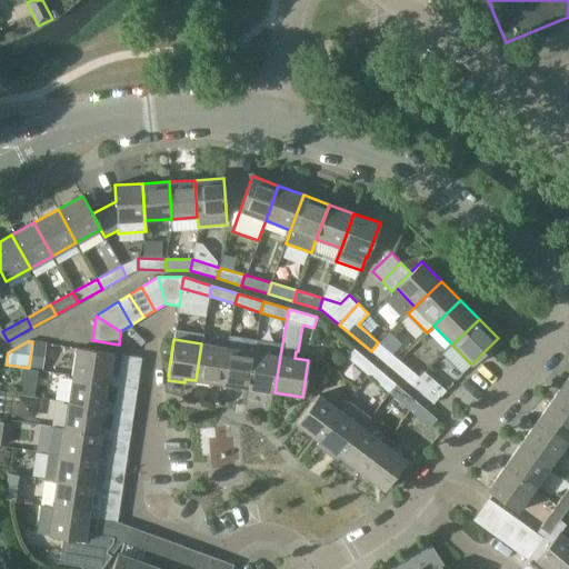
[(371,351),(392,369),(399,360),(378,342),(371,351)]
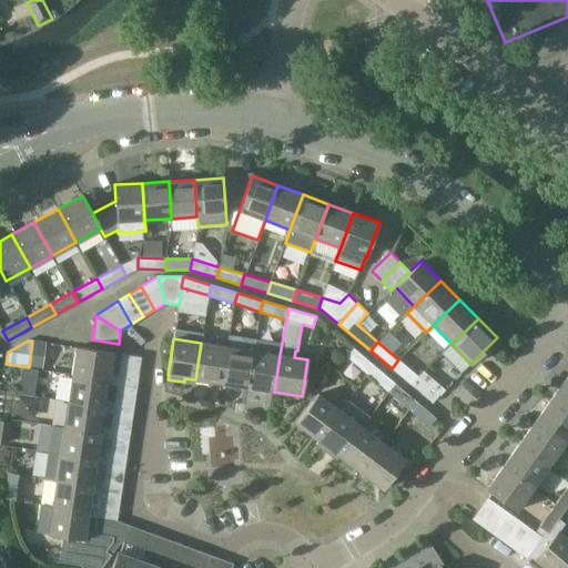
[(195,379),(222,384),(227,347),(201,343),(195,379)]
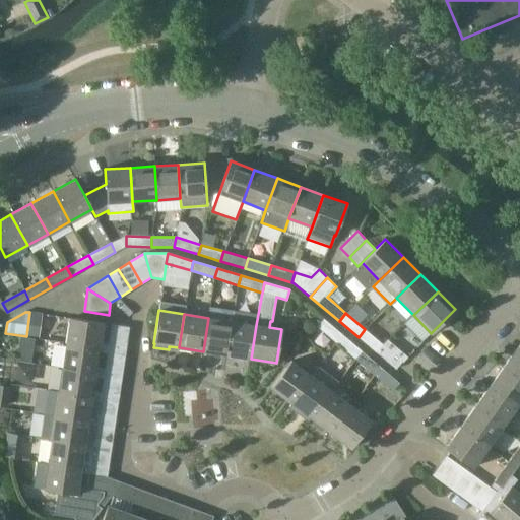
[(69,317),(66,342),(100,347),(99,351),(125,355),(126,346),(100,342),(103,322),(69,317)]
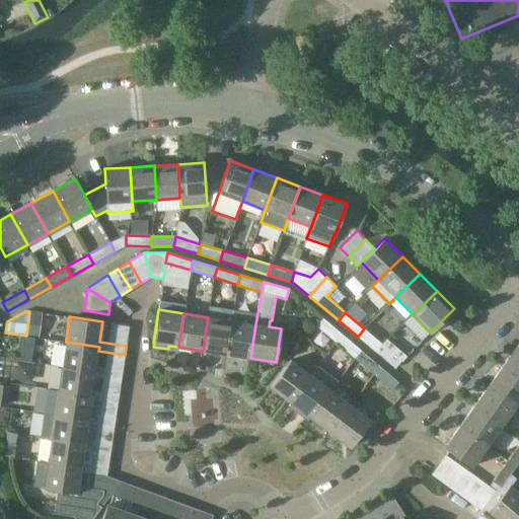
[(203,351),(227,354),(232,320),(208,317),(203,351)]
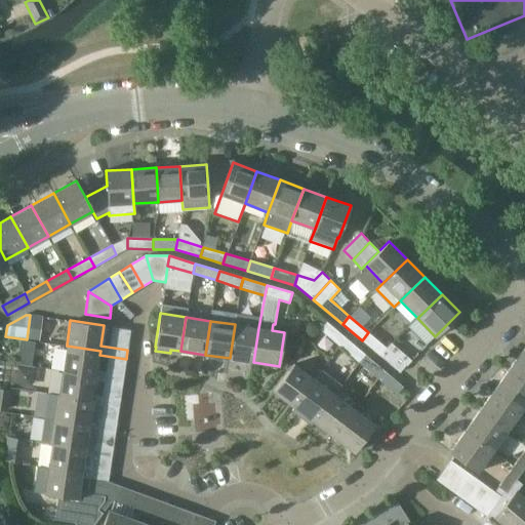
[(320,330),(339,347),(346,338),(327,322),(320,330)]
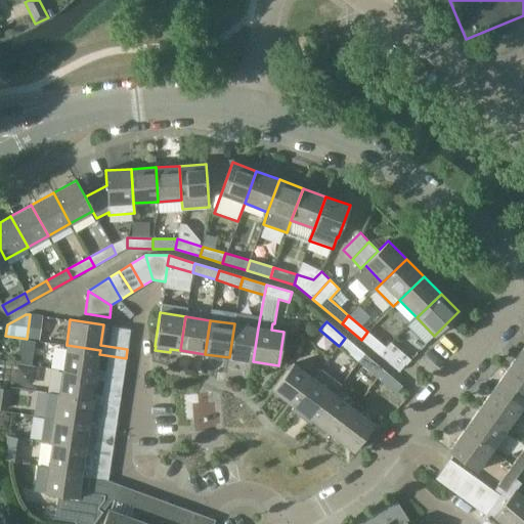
[(229,357),(253,361),(258,328),(234,323),(229,357)]
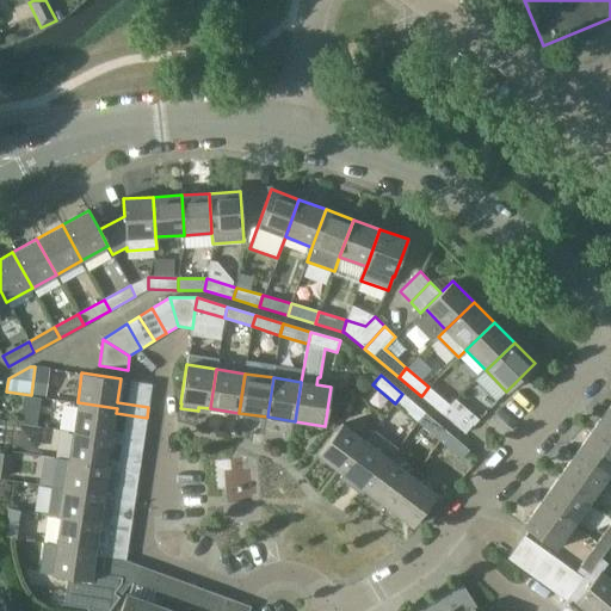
[(421,396),(443,414),(450,405),(429,387),(421,396)]
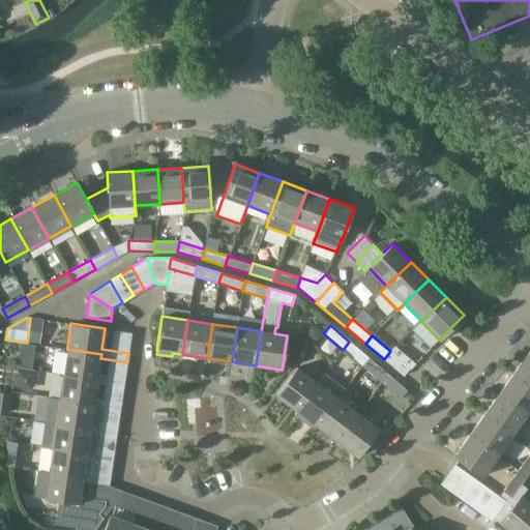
[(343,350),(362,365),(369,358),(349,342),(343,350)]
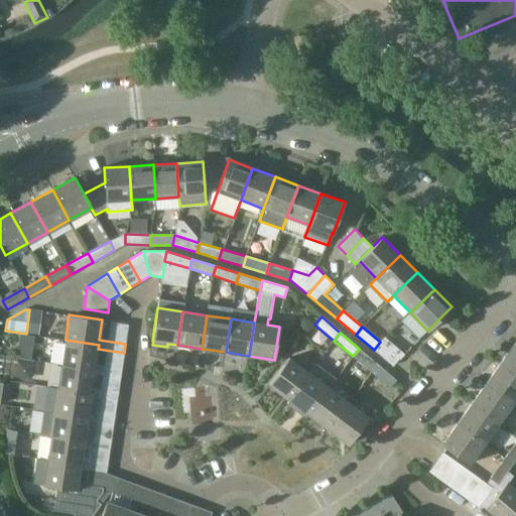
[(384,338),(380,342),(374,350),(393,366),(399,358),(403,354),(384,338)]
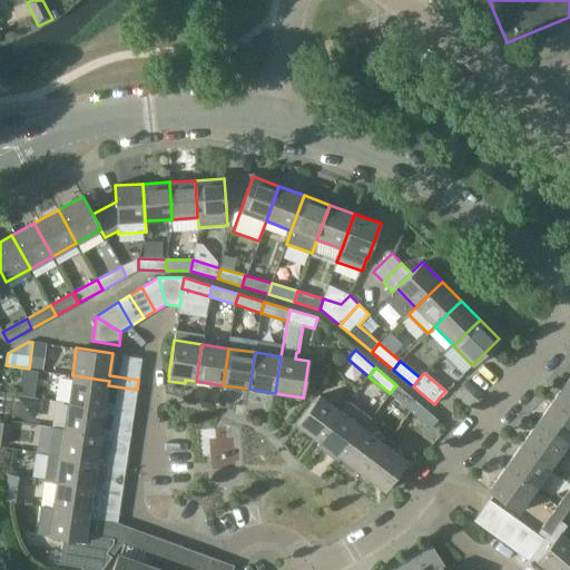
[(72,375),(68,402),(105,408),(104,412),(133,416),(135,406),(106,402),(108,385),(109,381),(72,375)]
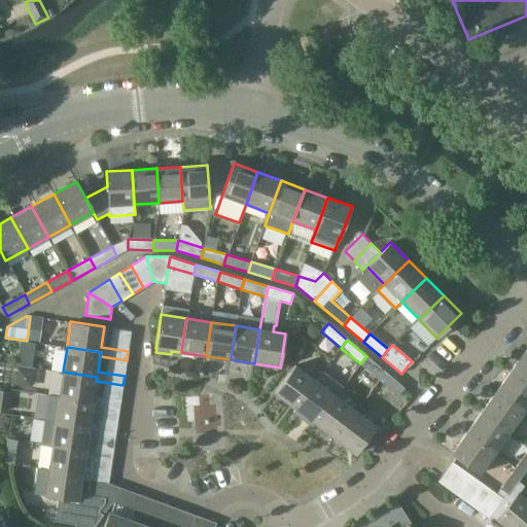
[(526,354),(524,352),(510,373),(526,384),(526,354)]
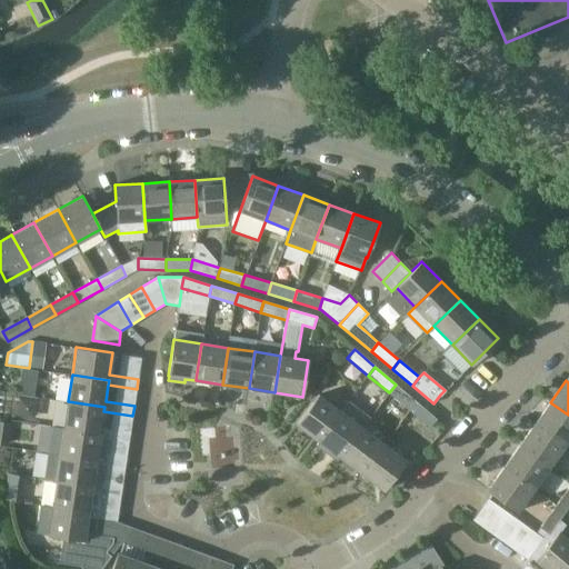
[(389,392),(409,410),(417,402),(396,385),(389,392)]
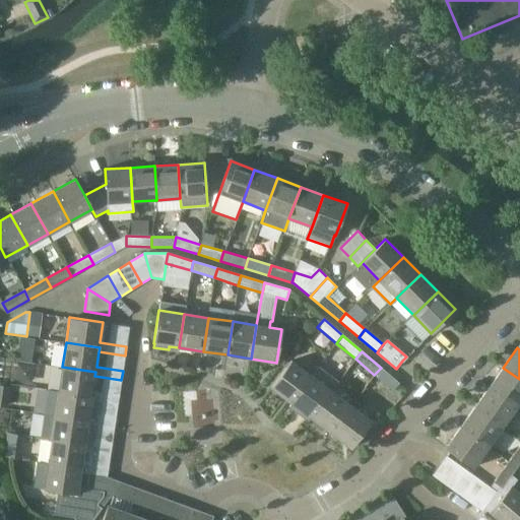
[(270,388),(291,403),(312,376),(291,361),(270,388)]
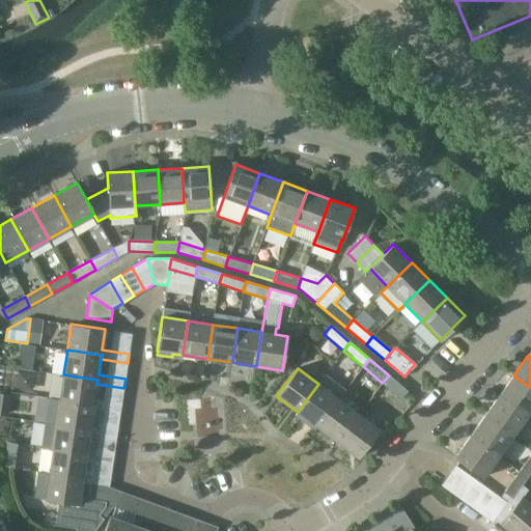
[(18,371),(16,389),(32,392),(35,373),(18,371)]
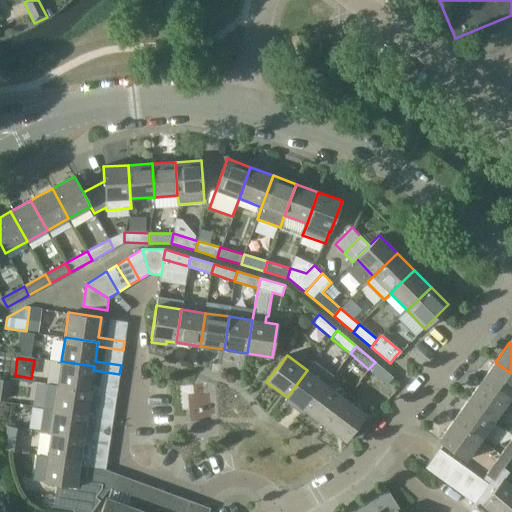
[(61,361),(58,385),(91,390),(90,394),(116,398),(117,388),(91,385),(93,370),(94,366),(61,361)]
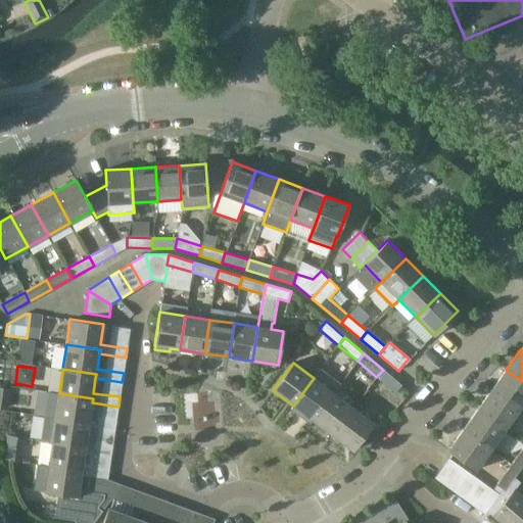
[(383,370),(376,377),(395,393),(401,385),(383,370)]
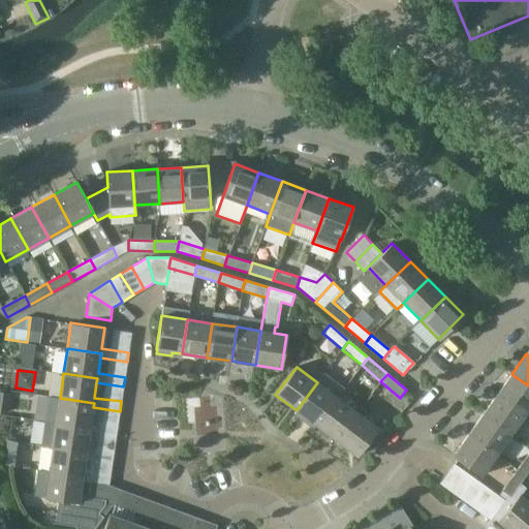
[(528,385),(511,374),(497,394),(526,414),(528,408),(528,385)]
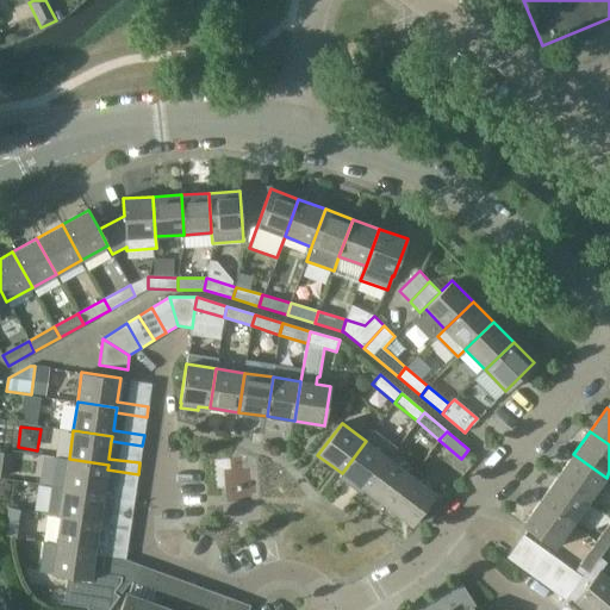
[(342,473),(365,491),(388,459),(366,441),(342,473)]
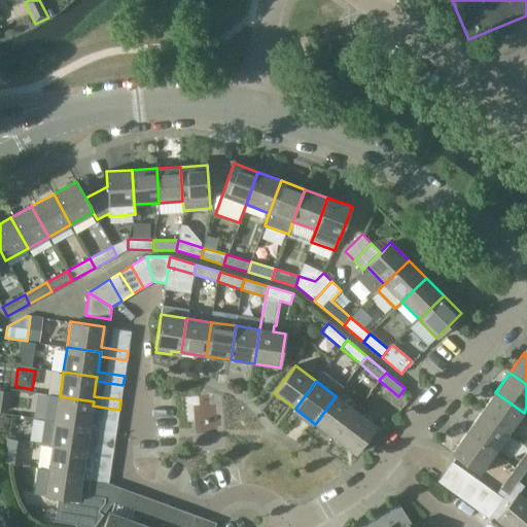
[(9,392),(0,391),(0,412),(7,414),(9,392)]
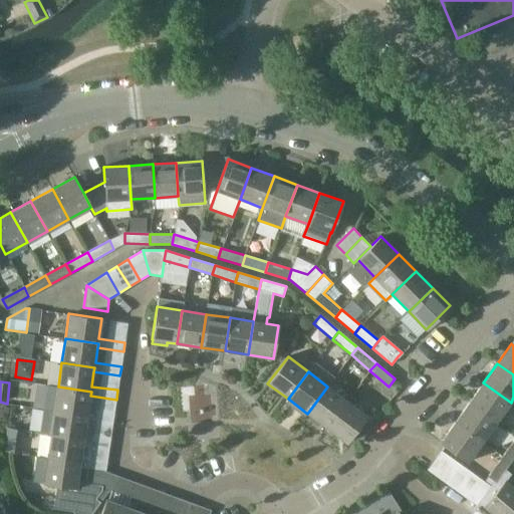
[(483,382),(469,403),(497,422),(511,403),(483,382)]
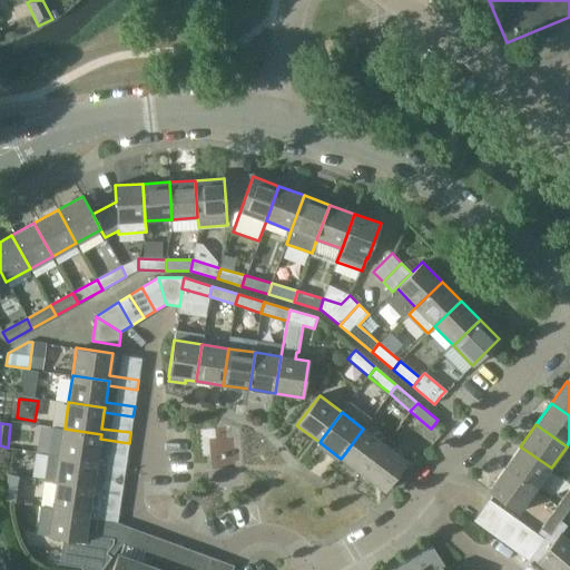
[(49,453),(60,455),(97,460),(96,465),(125,469),(127,459),(98,454),(100,439),(101,434),(65,429),(52,426),(49,453)]
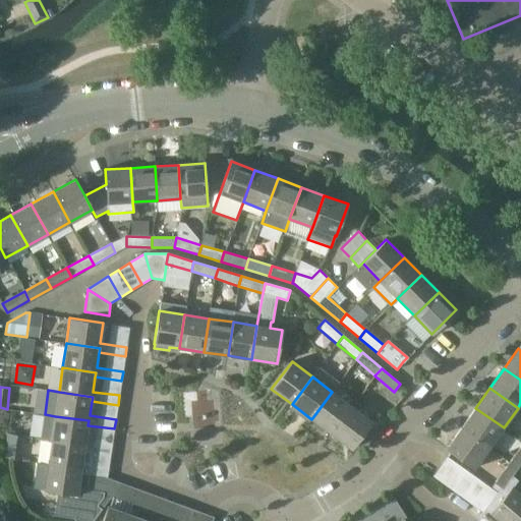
[(311,419),(331,433),(351,407),(332,392),(311,419)]
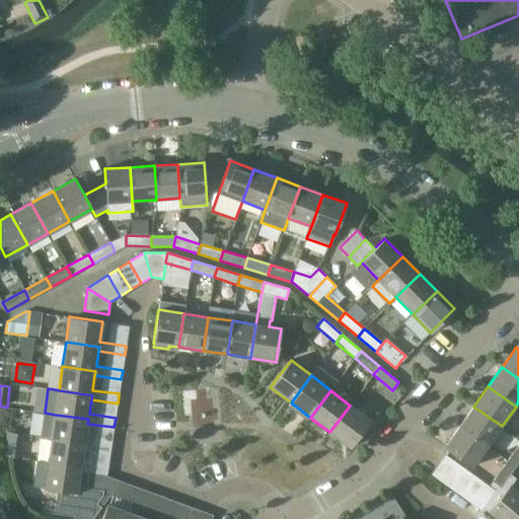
[(350,405),(329,432),(350,447),(370,420),(350,405)]
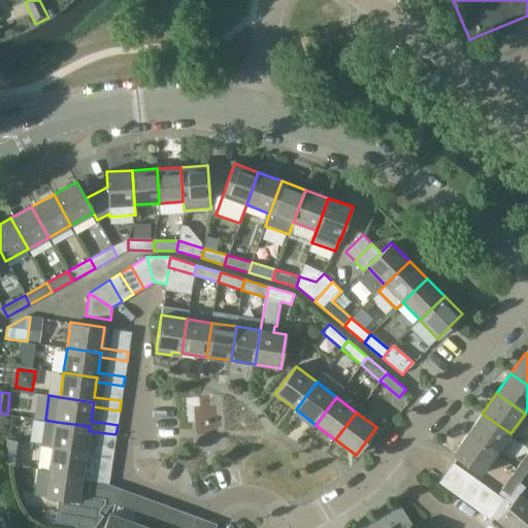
[(482,414),(467,433),(496,454),(510,433),(482,414)]
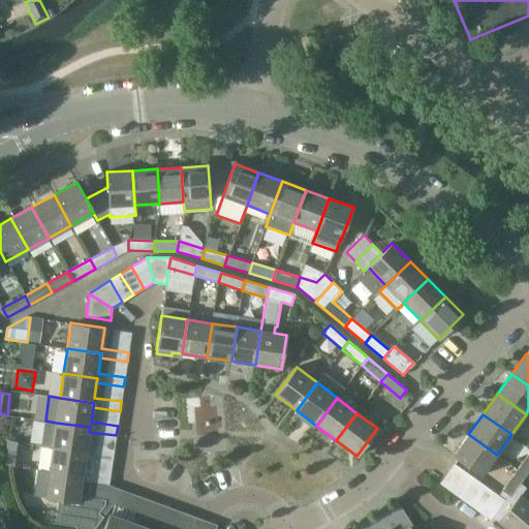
[(52,447),(86,453),(86,456),(113,460),(114,450),(87,446),(89,432),(90,427),(56,423),(45,421),(41,445),(52,447)]
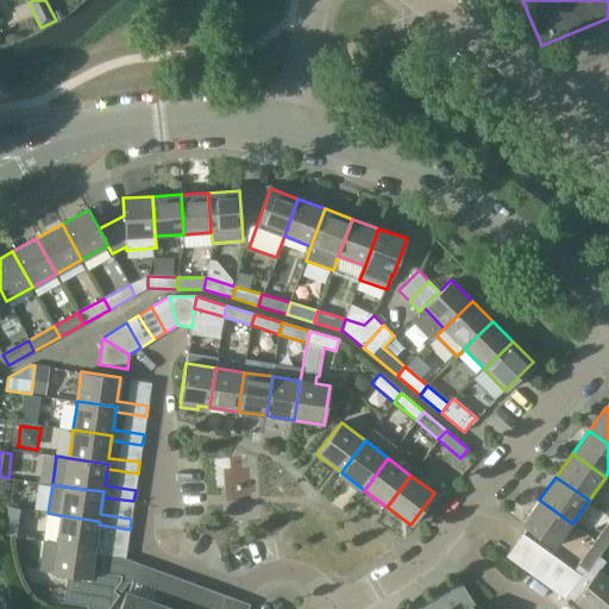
[(572,523),(539,500),(522,525),(554,547),(572,523)]
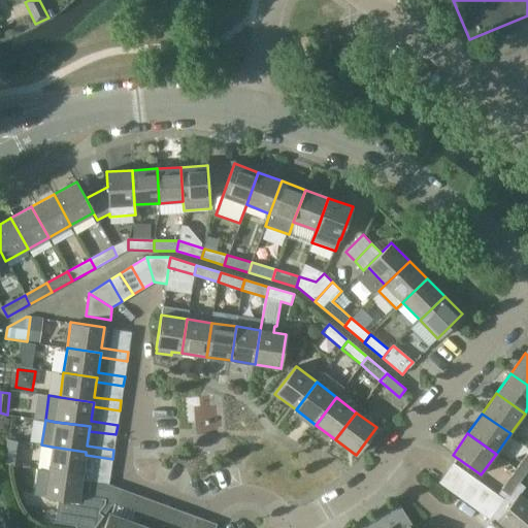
[(52,447),(48,471),(83,475),(81,480),(108,484),(109,474),(84,470),(86,455),(86,452),(52,447)]
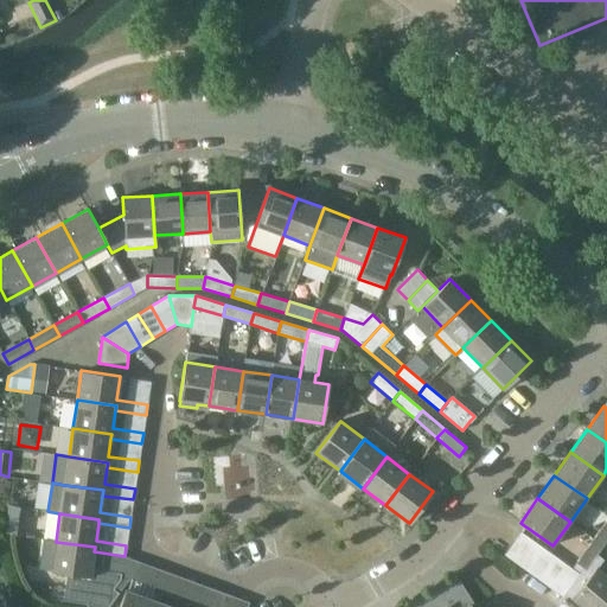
[(606,519),(594,540),(604,545),(606,541),(606,519)]
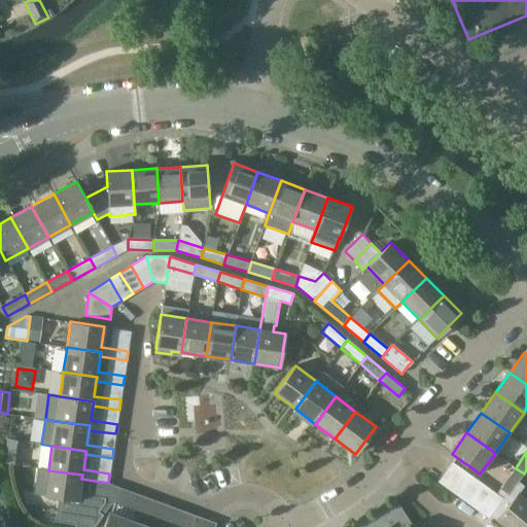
[(453,462),(446,471),(466,487),(473,477),(453,462)]
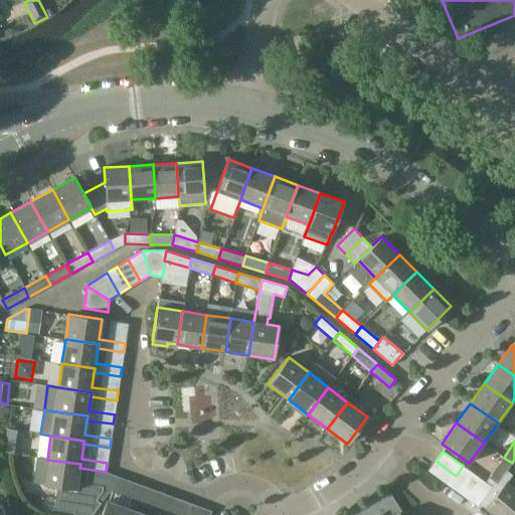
[(80,464),(47,460),(37,458),(34,482),(43,484),(75,489),(74,491),(77,492),(73,514),(74,514),(92,514),(101,503),(96,500),(102,492),(104,486),(77,483),(79,468),(80,464)]
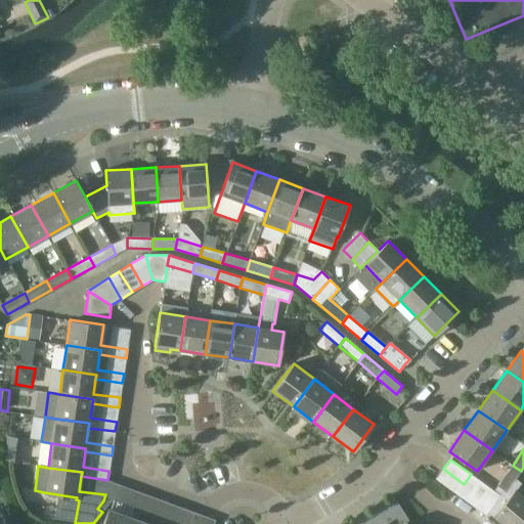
[(521,471),(513,466),(497,486),(507,492),(521,471)]
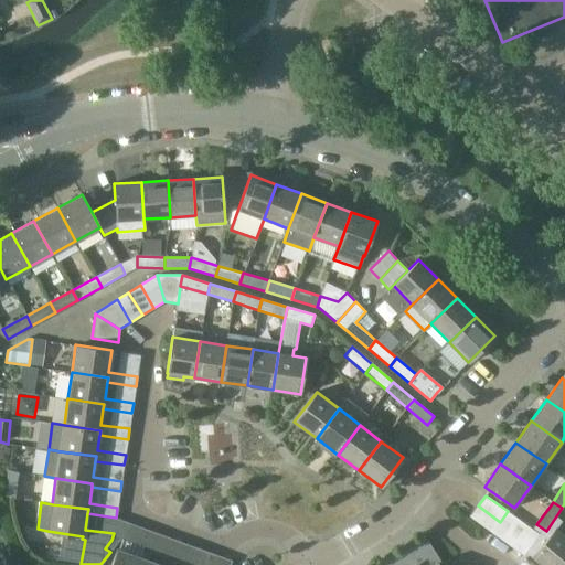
[(470,516),(492,532),(500,522),(478,505),(470,516)]
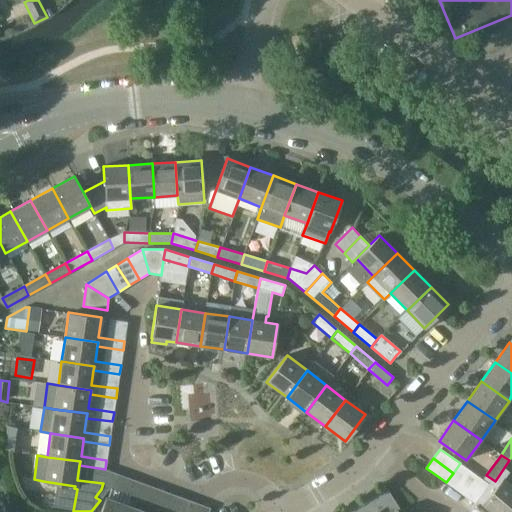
[(446,482),(456,490),(470,470),(460,463),(453,473),(446,482)]
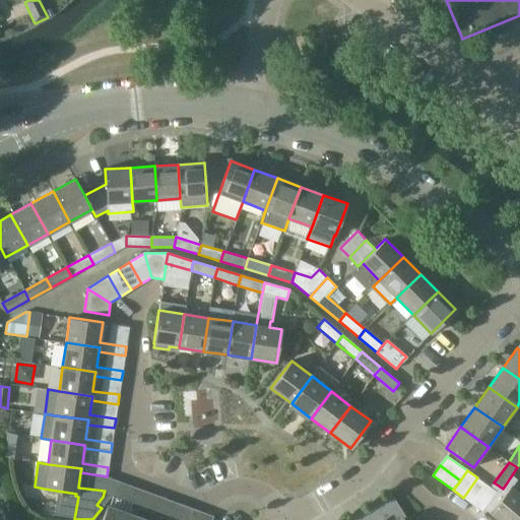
[(463,498),(472,504),(486,484),(477,477),(463,498)]
